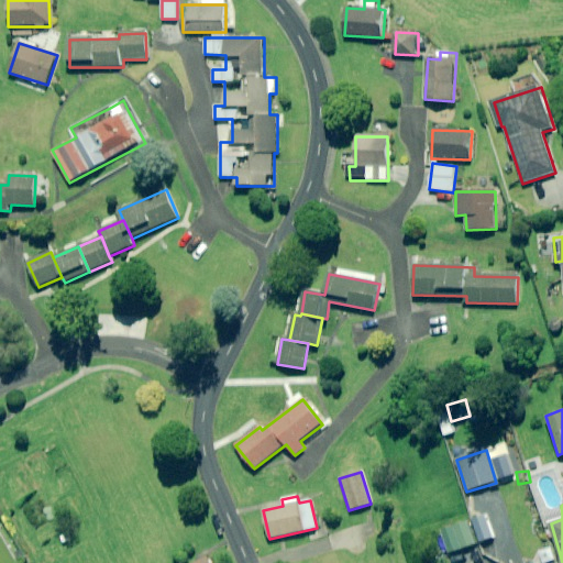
[(495,538),(487,515),(472,519),(481,542),(495,538)]
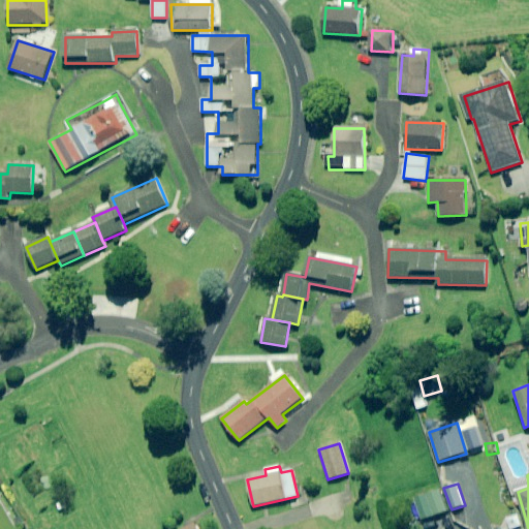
[(446,512),(439,490),(426,494),(429,503),(433,517),(446,512)]
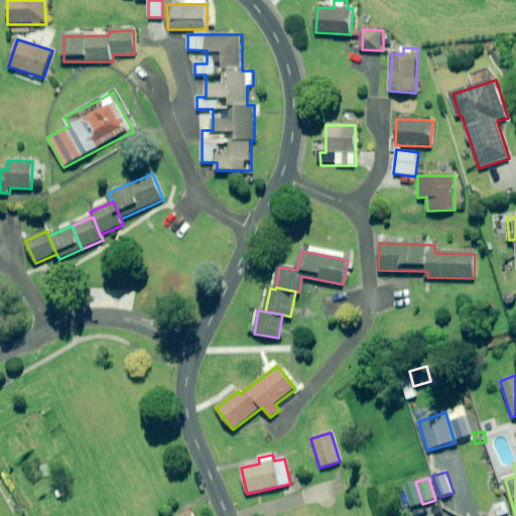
[(509,515),(511,515),(507,501),(491,506),(493,511),(478,515),(477,515),(509,515)]
